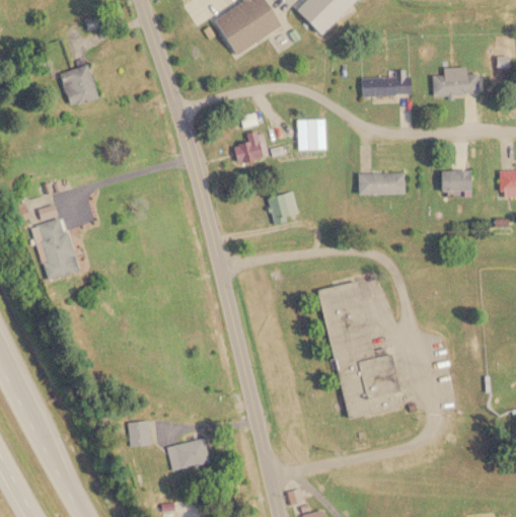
[(61,74),(72,107),(100,98),(88,64),(61,74)]
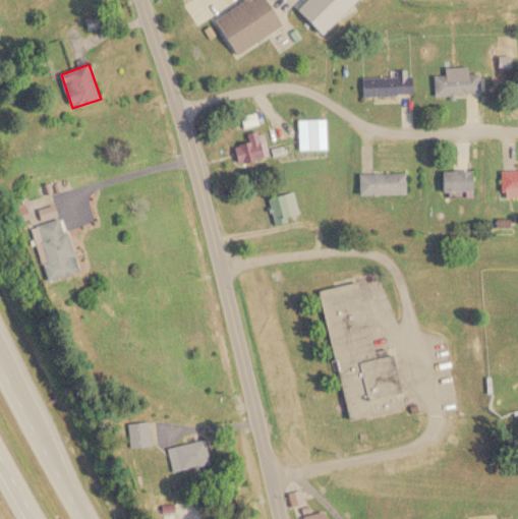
[(435,96),(481,96),(481,75),(435,75),(435,96)]
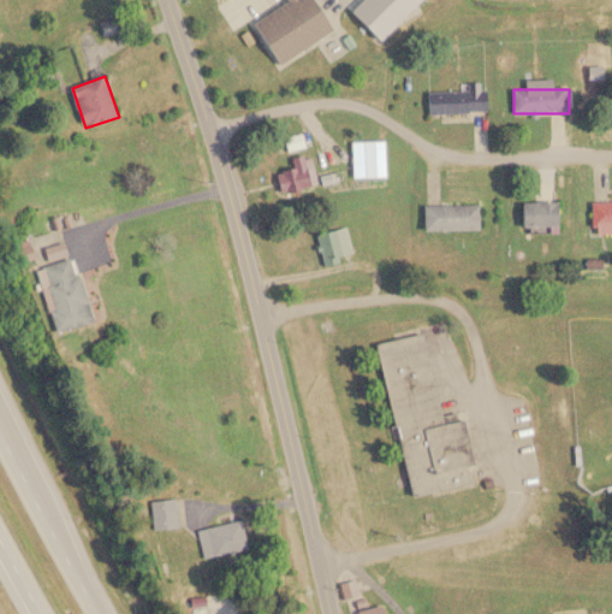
[(429,114),(488,114),(488,92),(429,92),(429,114)]
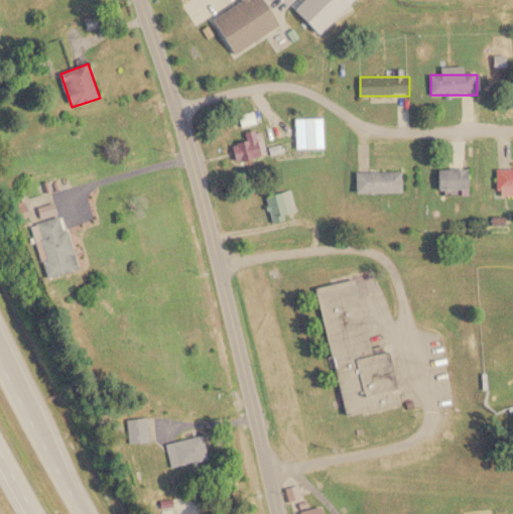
[(241,115),(242,126),(256,124),(255,114),(241,115)]
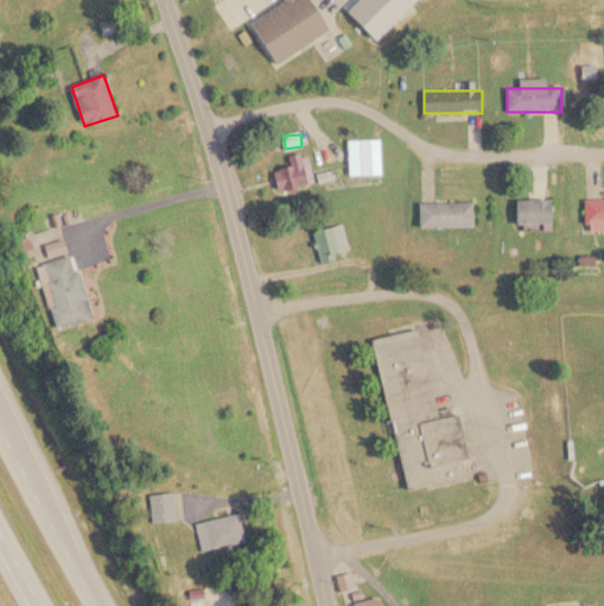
[(360,138),(360,176),(381,176),(381,138),(360,138)]
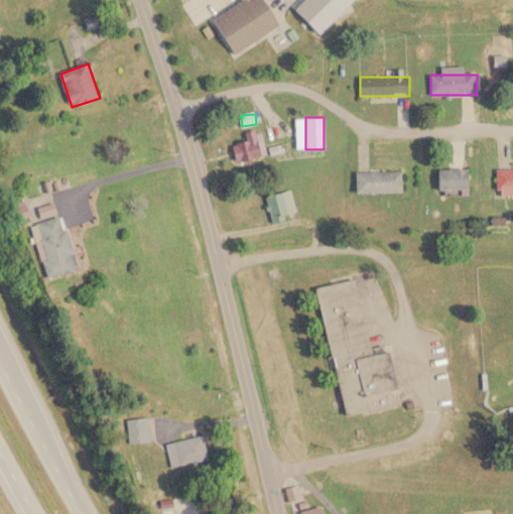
[(266,156),(262,129),(245,131),(247,141),(232,144),(235,161),(266,156)]
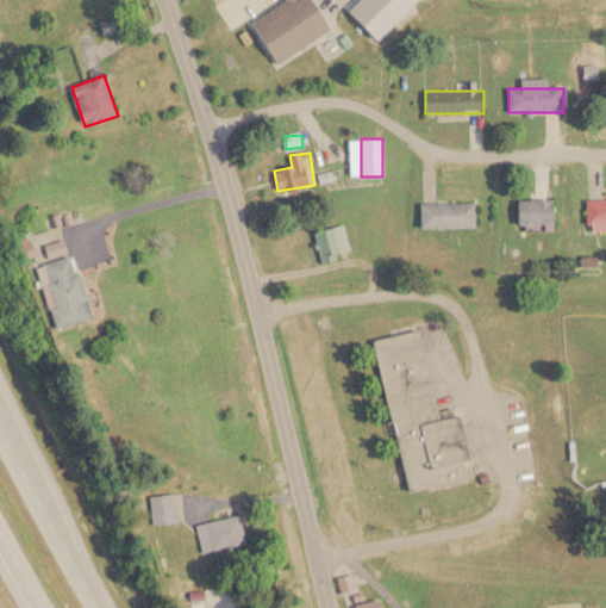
[(605,199),(586,199),(586,233),(605,233),(605,199)]
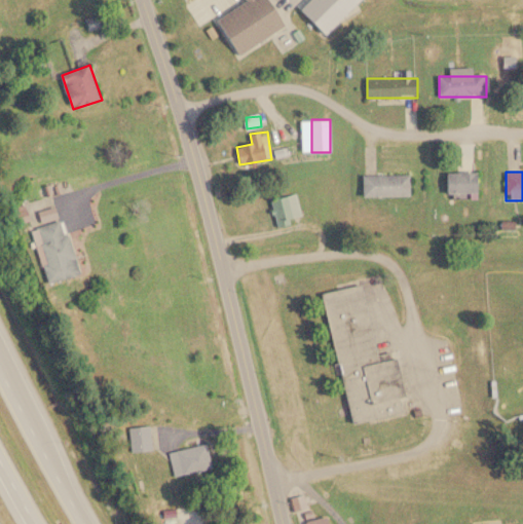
[(446,173),(446,194),(477,194),(477,173),(446,173)]
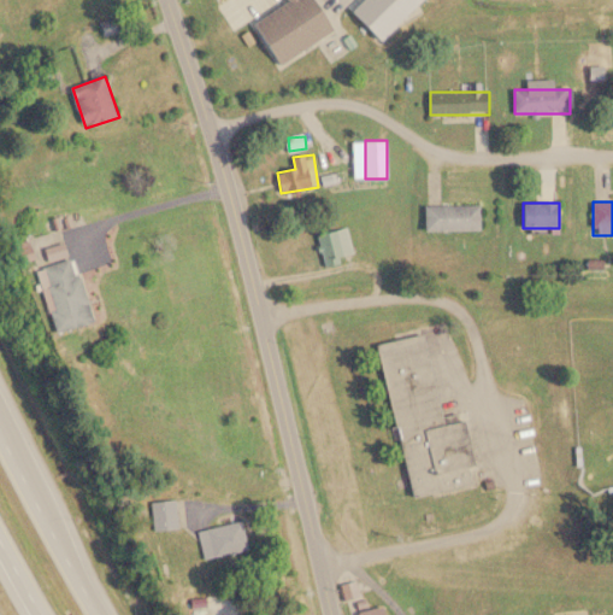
[(479,205),(424,205),(424,230),(479,230),(479,205)]
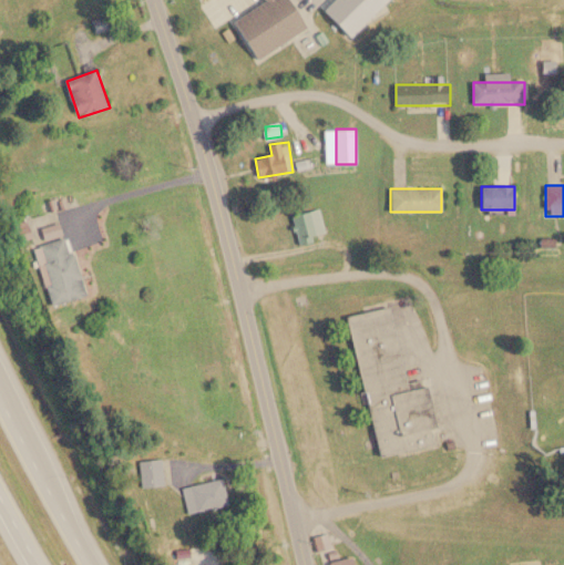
[(327,234),(321,209),(293,216),(299,245),(314,242),(313,237),(327,234)]
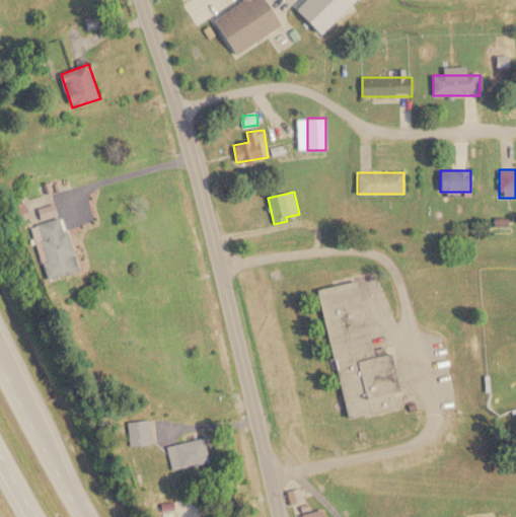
[(27,219),(23,203),(9,206),(12,222),(27,219)]
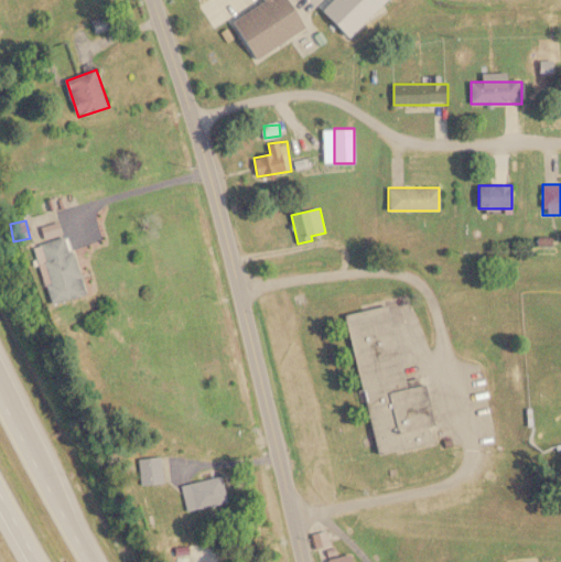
[(68,238),(33,246),(47,304),(83,295),(68,238)]
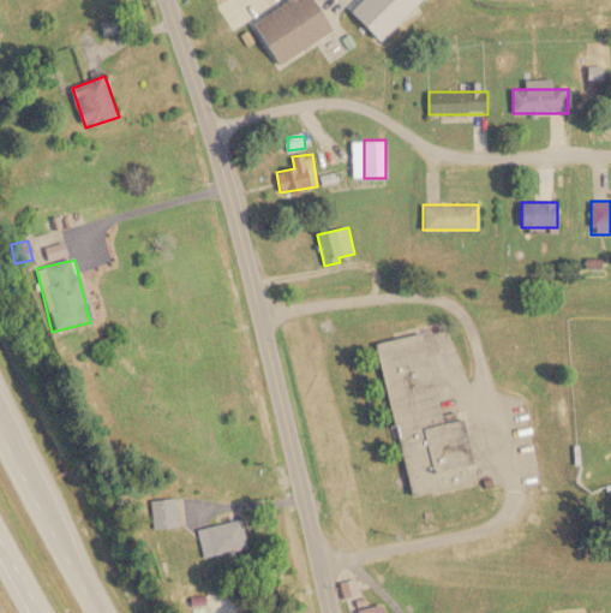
[(377,344),(408,498),(478,483),(465,418),(443,423),(424,334),(377,344)]
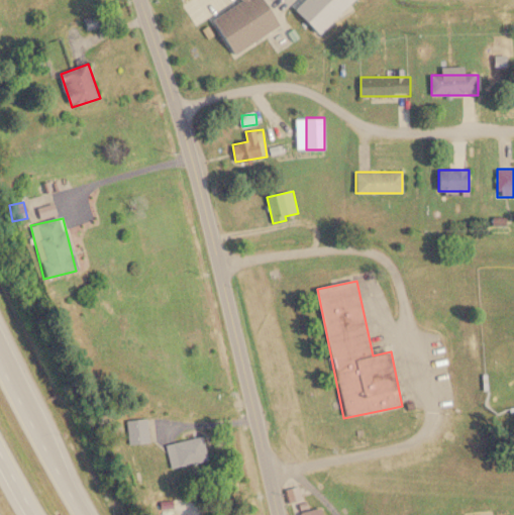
[(147,420),(126,421),(127,444),(148,443),(147,420)]
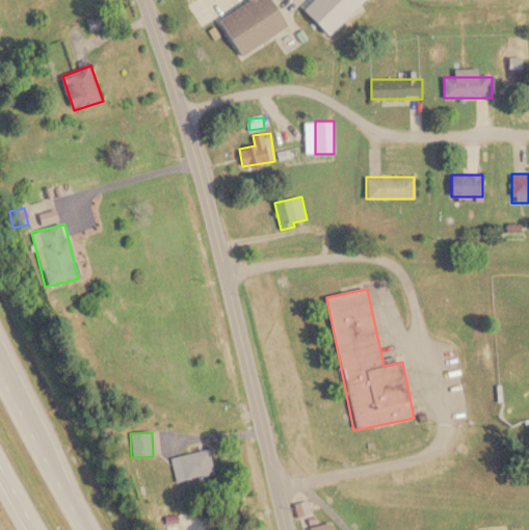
[(209,449),(173,458),(179,483),(215,474),(209,449)]
